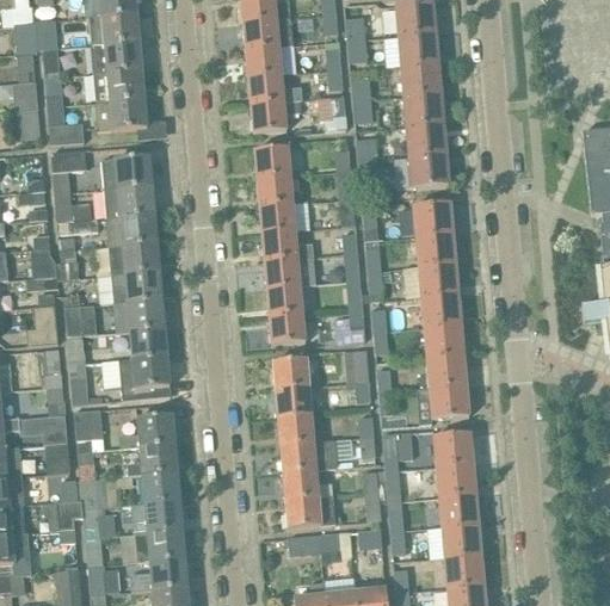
[(12,0),(14,24),(35,23),(35,22),(36,22),(35,5),(30,6),(29,0),(12,0)]
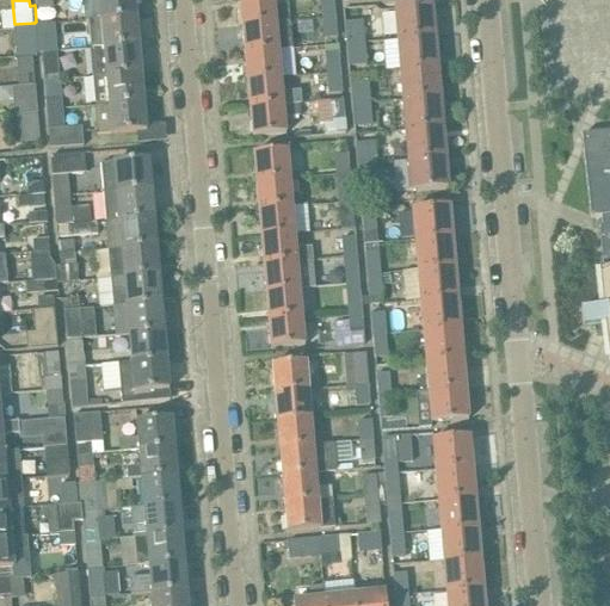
[(88,16),(137,11),(136,0),(84,0),(85,16),(88,16)]
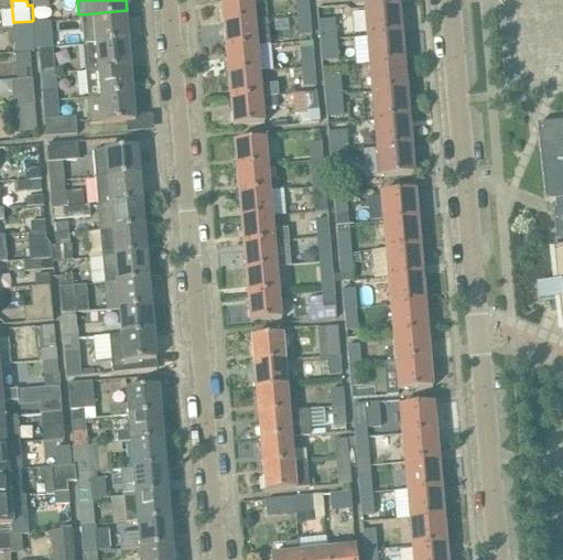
[(223,0),(225,20),(256,18),(253,0),(223,0)]
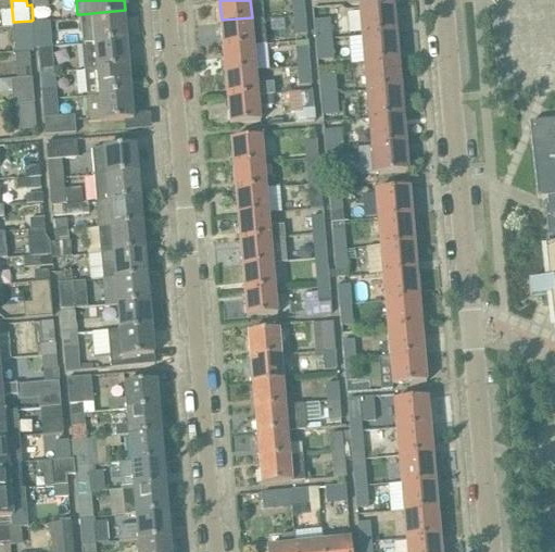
[(292,0),(293,13),(306,12),(305,0),(292,0)]
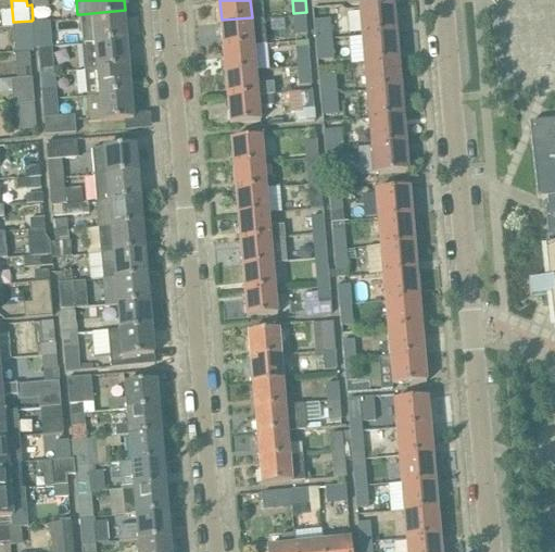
[(363,33),(396,29),(394,1),(360,4),(363,33)]
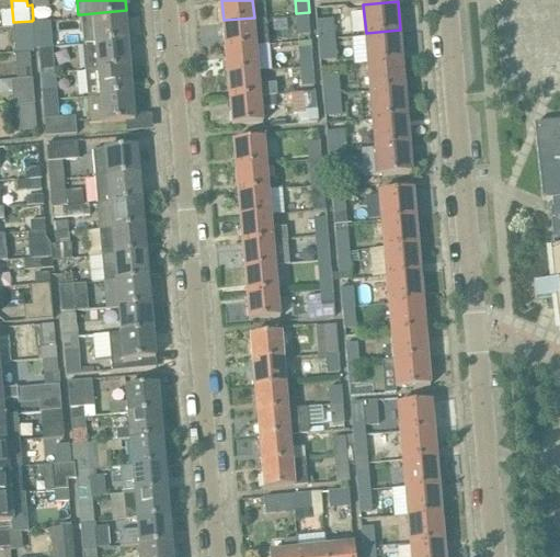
[(83,41),(128,36),(126,10),(81,14),(83,41)]
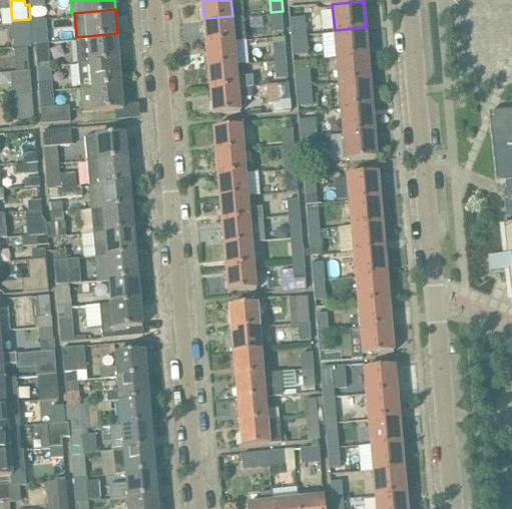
[(283,11),(271,12),(273,30),(285,29),(283,11)]
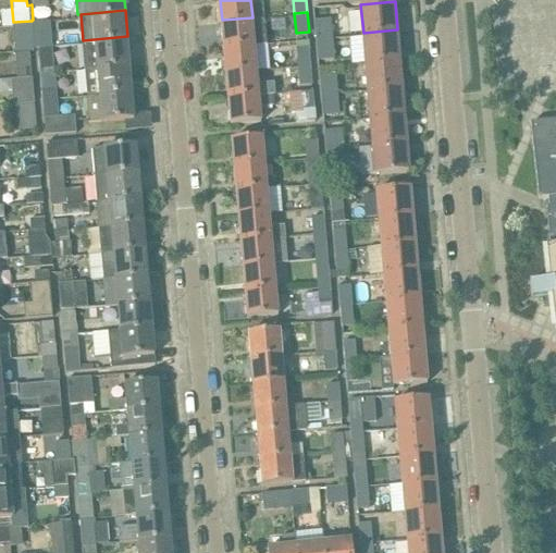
[(224,45),(255,42),(268,41),(266,16),(252,17),(222,20),(224,45)]
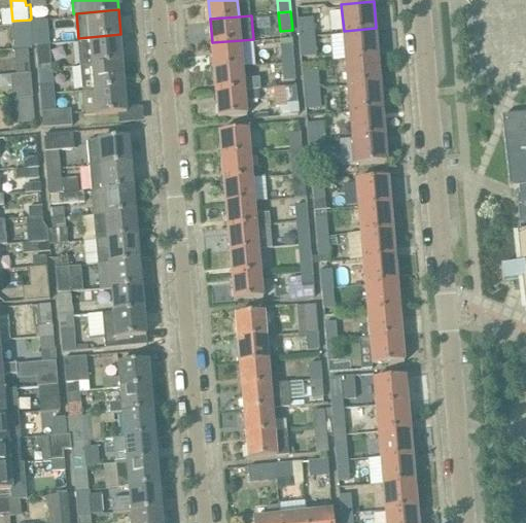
[(300,35),(315,33),(313,15),(299,16),(300,35)]
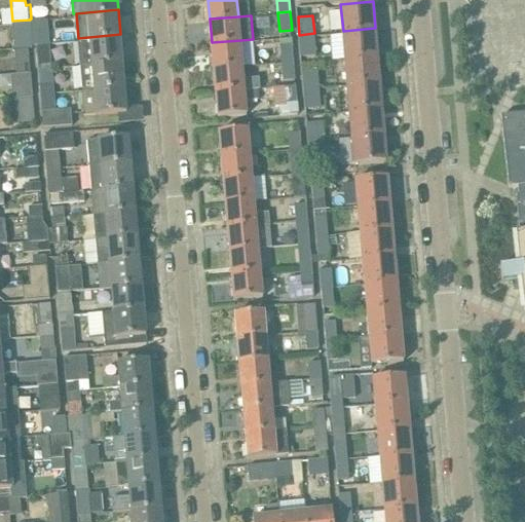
[(30,20),(32,43),(50,41),(48,16),(31,19),(30,19),(30,20)]
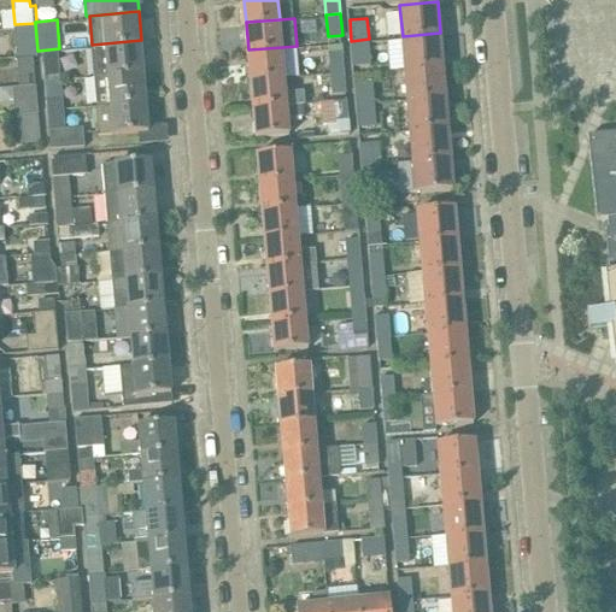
[(15,24),(17,53),(37,51),(35,23),(15,24)]
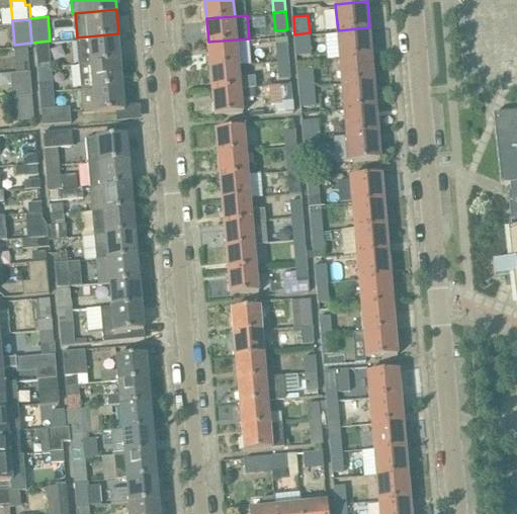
[(340,56),(371,54),(369,27),(338,30),(340,56)]
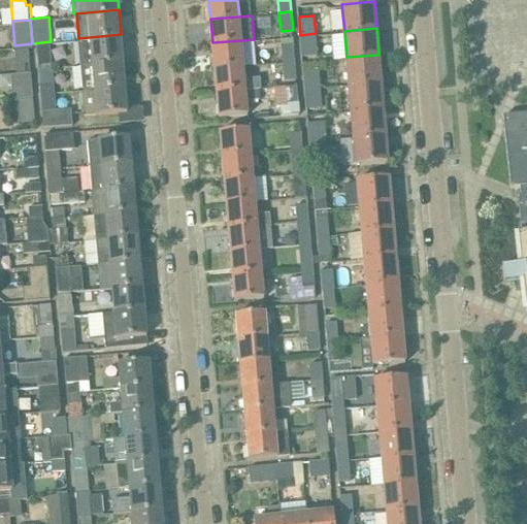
[(316,33),(300,35),(302,55),(317,53),(316,33)]
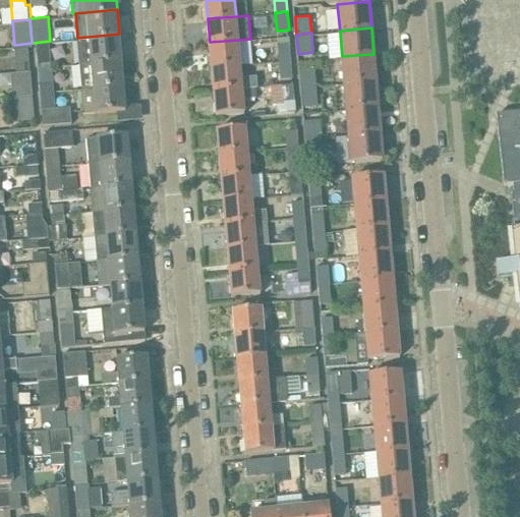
[(79,62),(121,58),(119,34),(77,38),(79,62)]
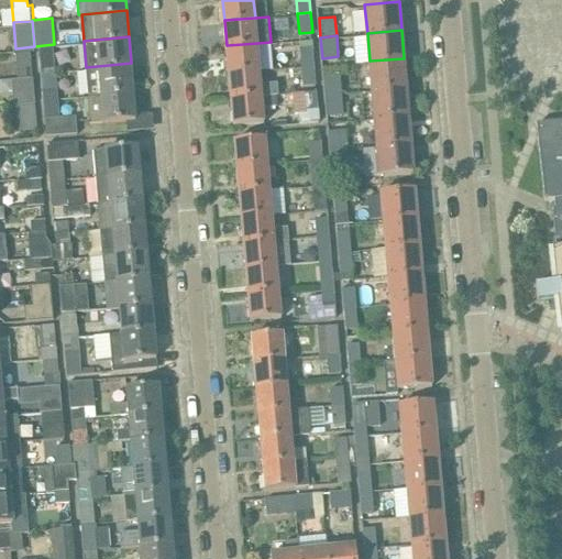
[(229,70),(260,68),(257,43),(227,45),(229,70)]
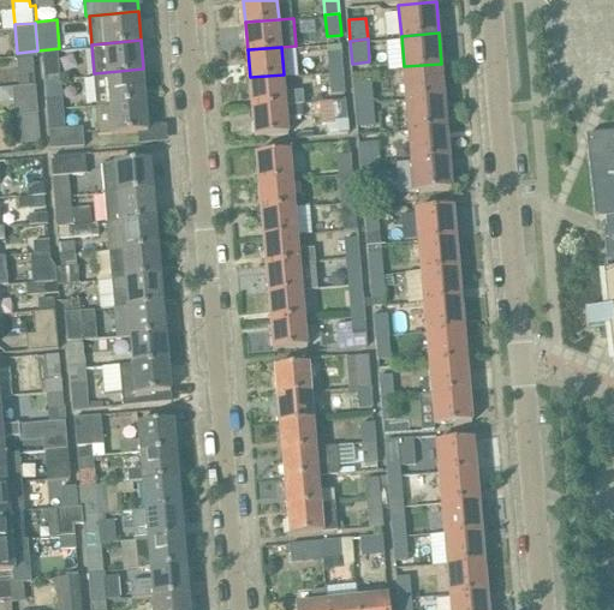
[(43,78),(61,77),(59,48),(37,51),(41,51),(43,78)]
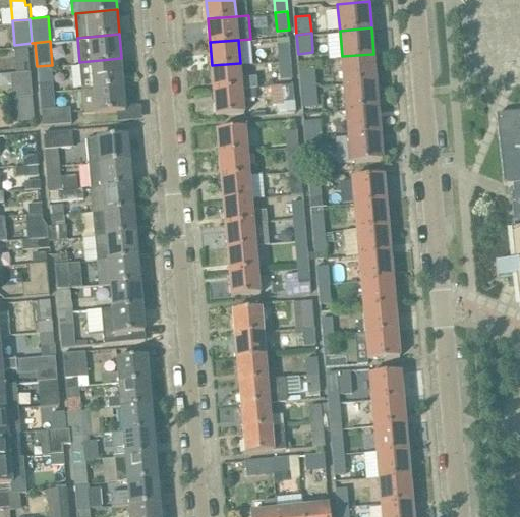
[(278,42),(279,60),(291,59),(290,41),(278,42)]
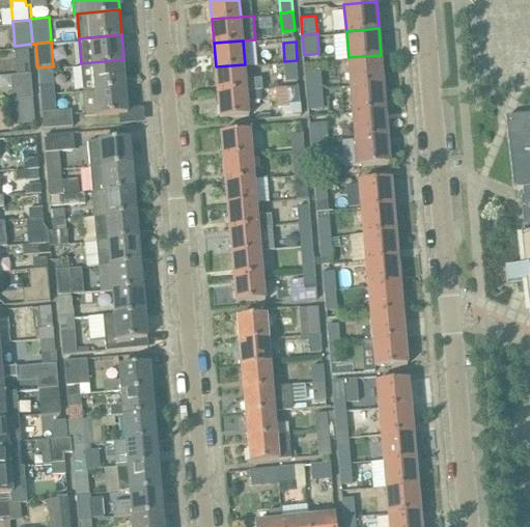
[(32,44),(15,46),(17,71),(31,70),(29,47),(32,46),(32,44)]
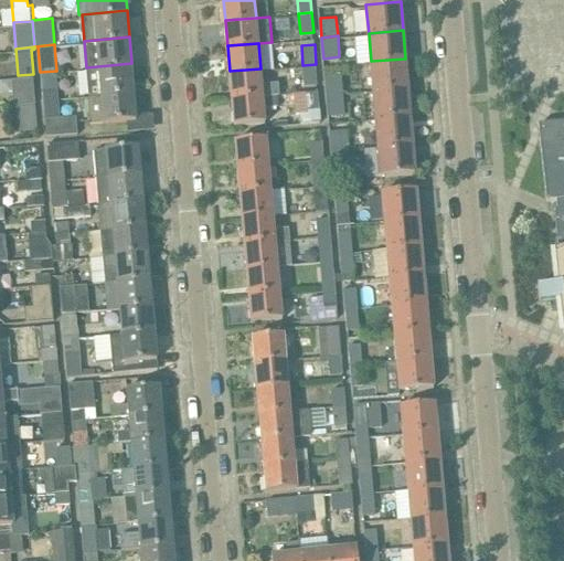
[(373,90),(407,86),(405,59),(371,61),(373,90)]
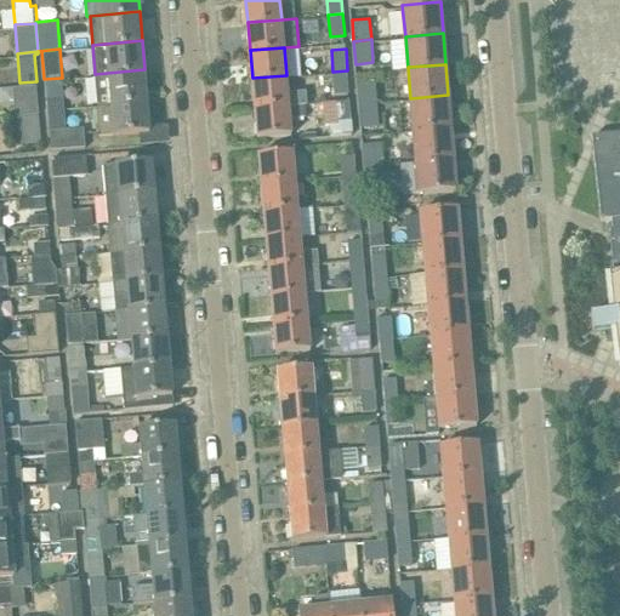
[(97,103),(147,100),(144,69),(95,74),(97,103)]
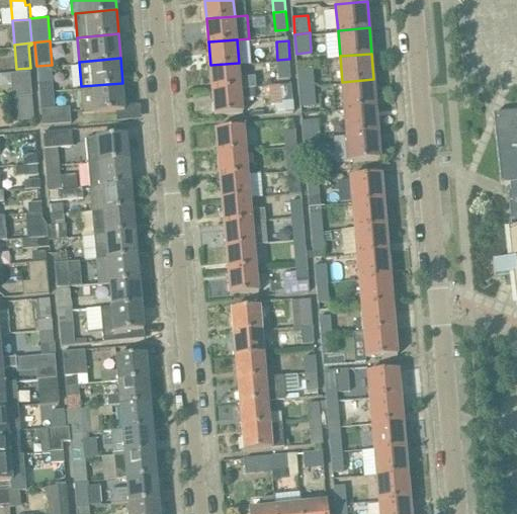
[(289,59),(277,60),(279,76),(291,75),(289,59)]
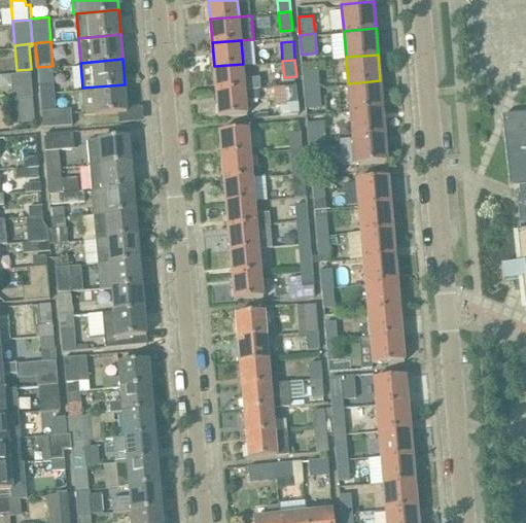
[(243,64),(214,66),(216,91),(258,86),(261,86),(260,75),(244,76),(243,64)]
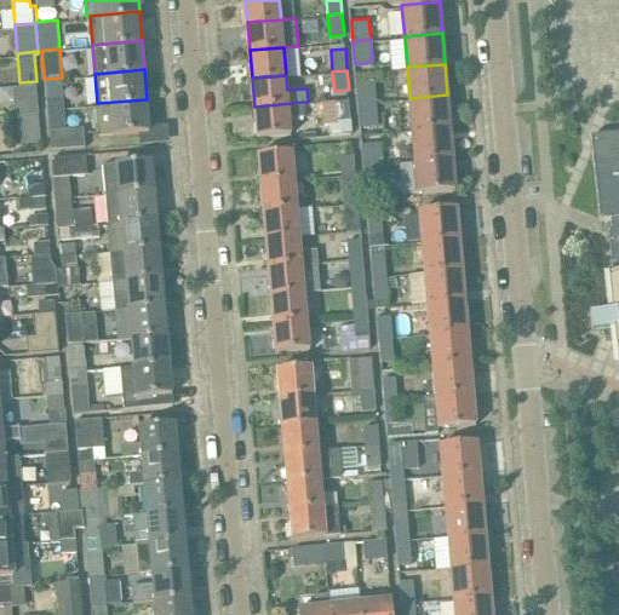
[(47,108),(64,107),(62,78),(44,79),(47,108)]
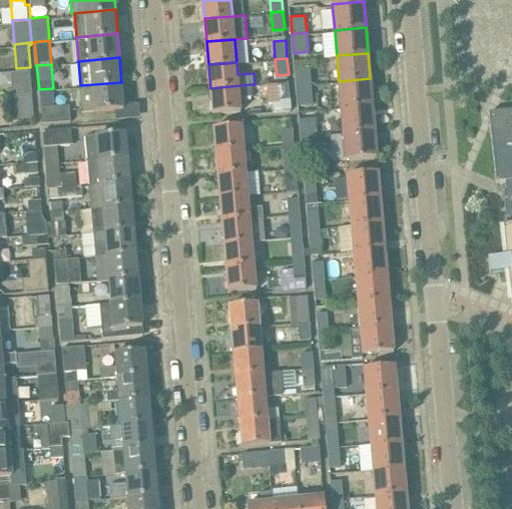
[(295,66),(297,84),(311,83),(310,65),(295,66)]
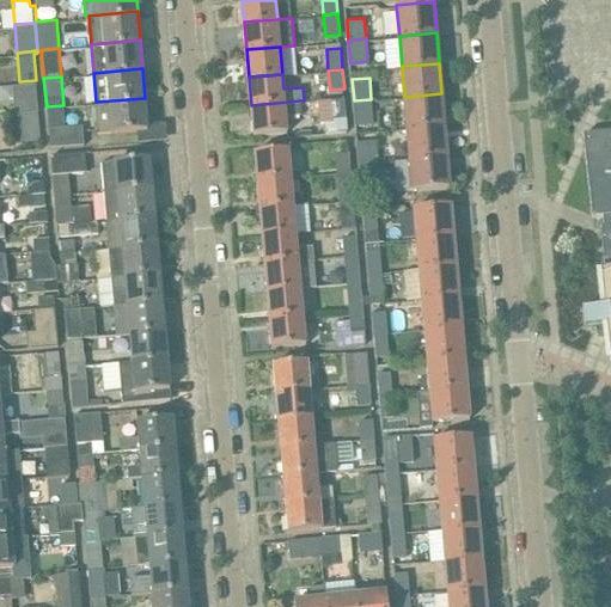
[(441,93),(404,97),(407,127),(445,123),(441,93)]
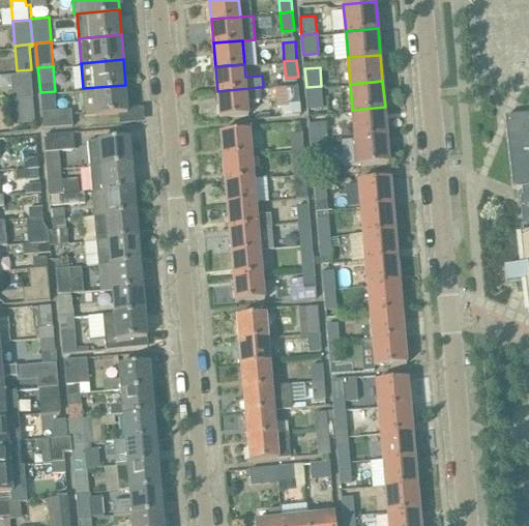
[(300,101),(298,84),(280,86),(281,104),(300,101)]
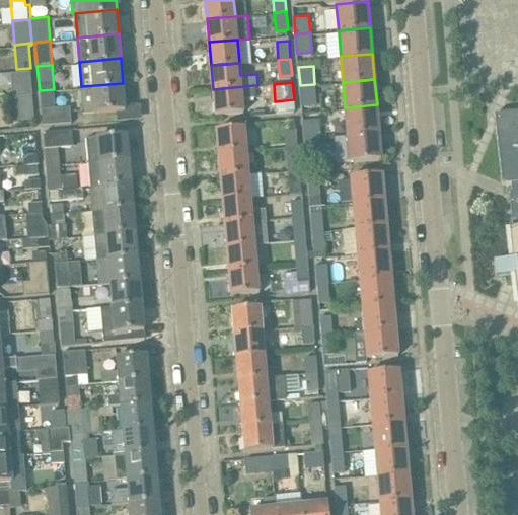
[(12,85),(13,94),(18,94),(32,93),(31,83),(12,85)]
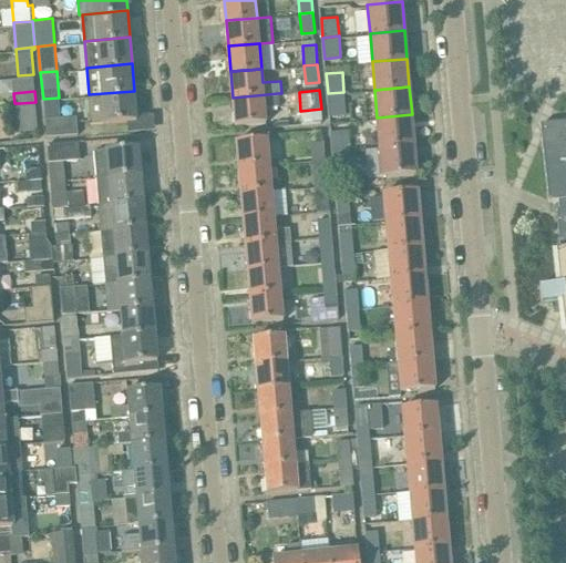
[(134,91),(89,94),(91,122),(137,119),(134,91)]
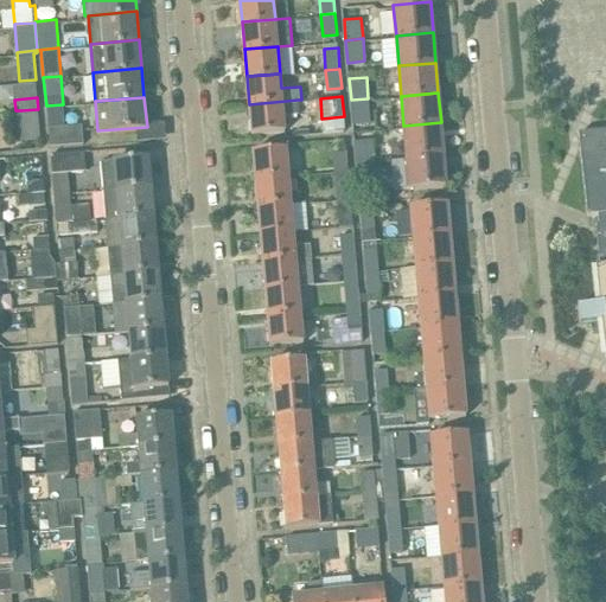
[(370,121),(368,98),(351,100),(352,122),(370,121)]
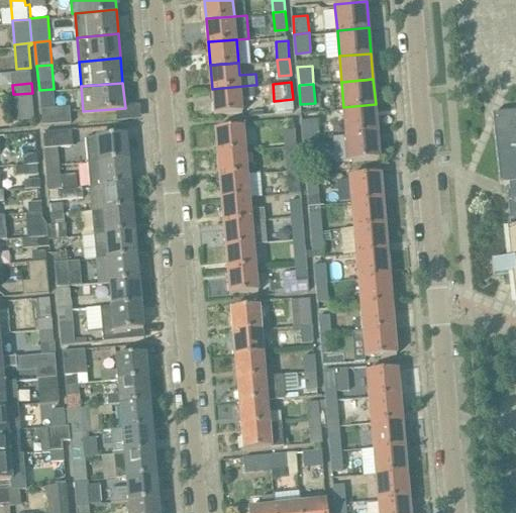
[(253,85),(212,89),(214,112),(242,110),(241,96),(254,95),(253,85)]
